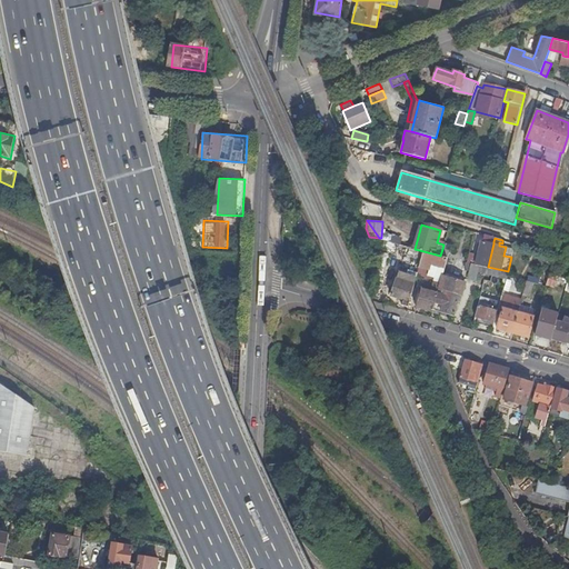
[(467,261),(471,263),(488,267),(493,243),(481,241),(478,256),(469,253),(467,261)]
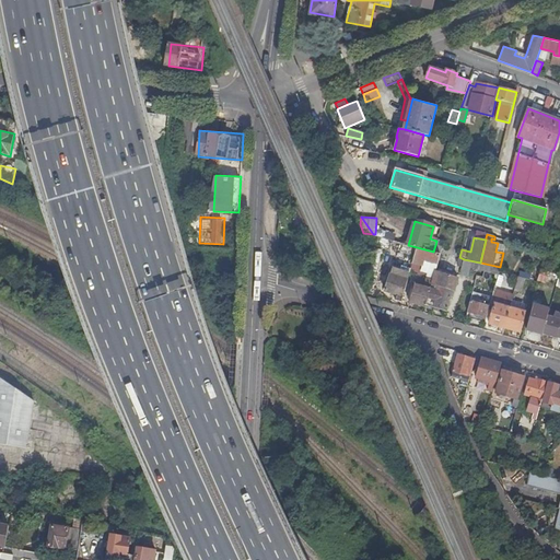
[(433,252),(441,254),(443,255),(445,247),(435,245),(433,252)]
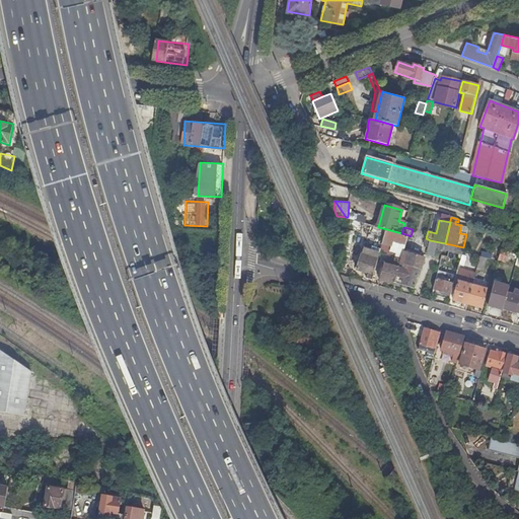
[(403,253),(404,248),(409,235),(401,233),(386,229),(383,242),(394,246),(393,250),(403,253)]
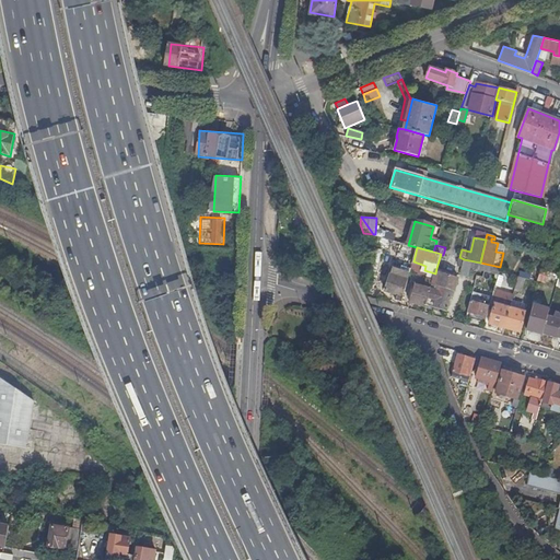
[(470,268),(486,271),(494,273),(499,275),(501,267),(500,267),(480,263),(464,259),(462,269),(469,271),(470,268)]
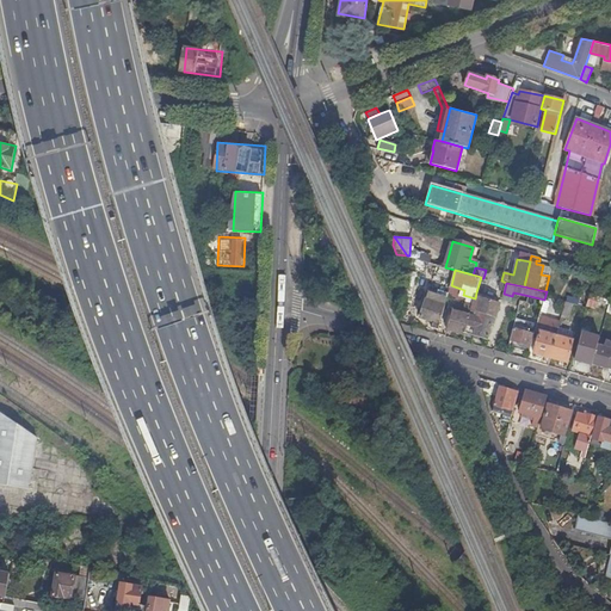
[(432,328),(438,329),(445,306),(436,303),(438,295),(429,292),(426,300),(420,298),(418,304),(424,307),(421,318),(433,321),(432,328)]
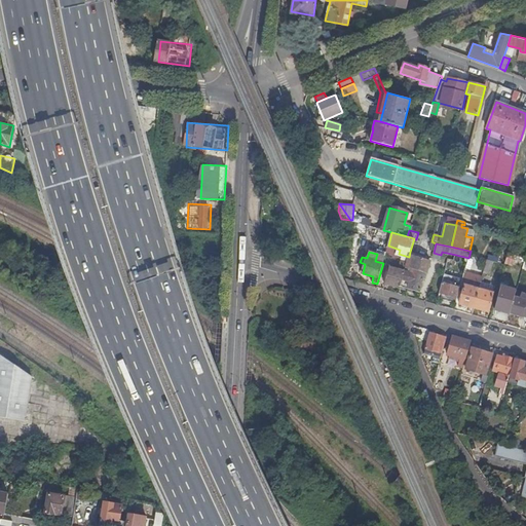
[(408,262),(401,286),(419,291),(422,278),(425,278),(430,261),(428,258),(428,257),(410,252),(409,257),(408,262)]
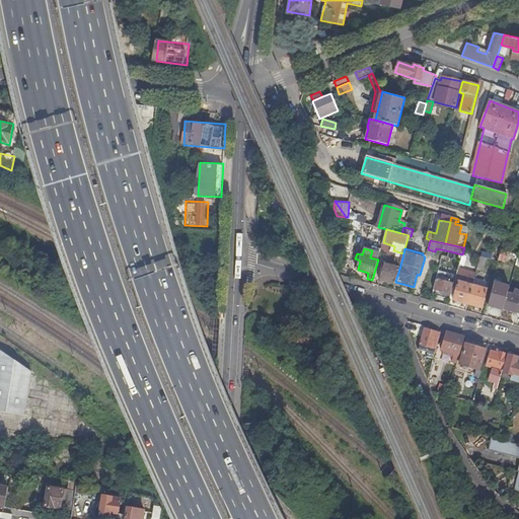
[(501,249),(499,260),(506,262),(509,251),(501,249)]
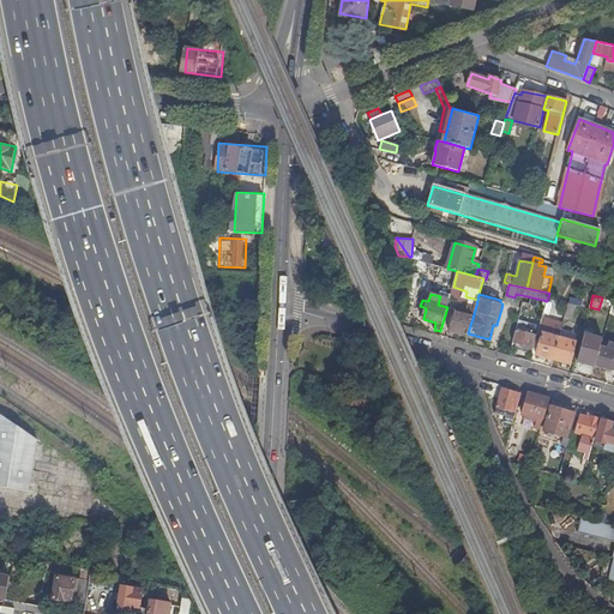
[(438,305),(447,307),(450,300),(440,296),(438,305)]
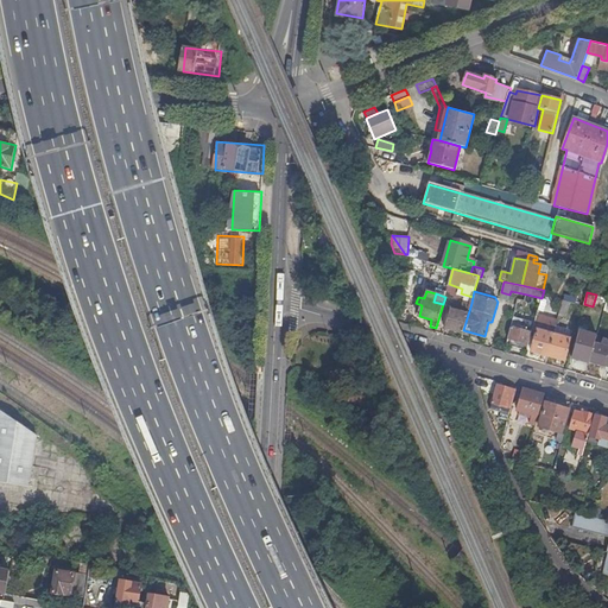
[(530,303),(525,320),(534,322),(537,317),(538,310),(542,298),(537,297),(534,304),(530,303)]
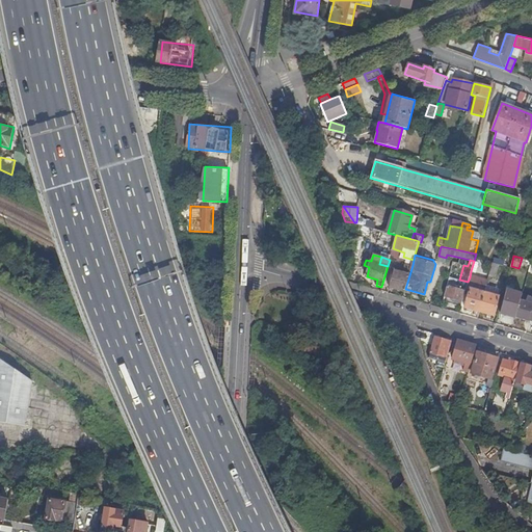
[(495,276),(499,264),(493,262),(489,275),(495,276)]
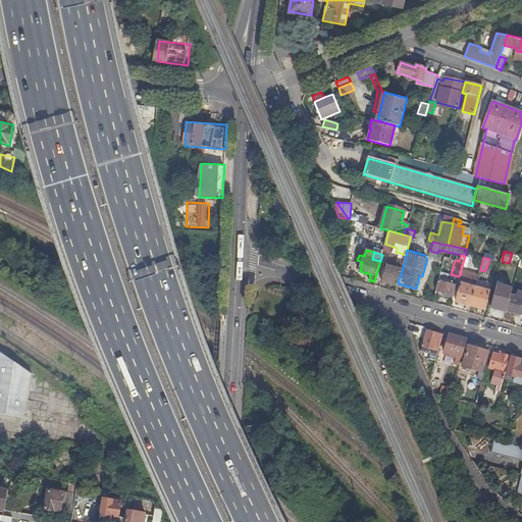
[(382,281),(398,286),(398,283),(405,260),(399,259),(397,267),(387,264),(382,281)]
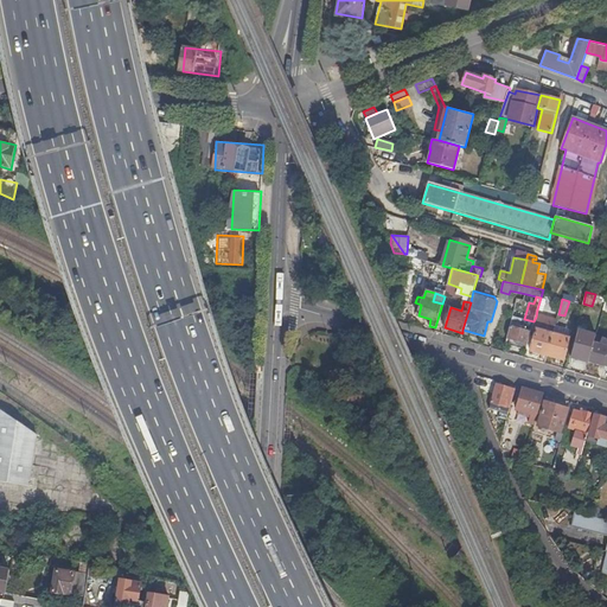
[(513,315),(505,344),(526,350),(531,331),(534,321),(524,319),(513,315)]
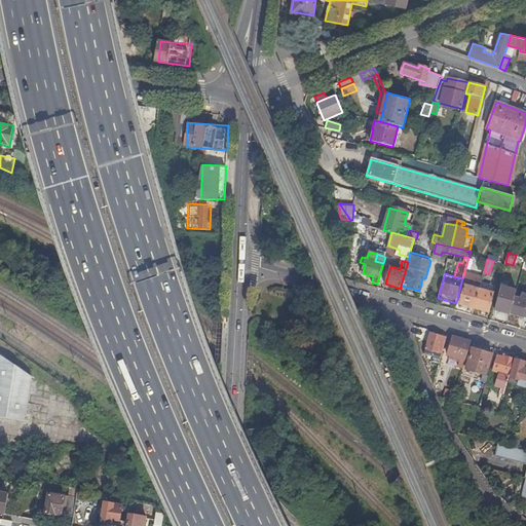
[(462,278),(460,287),(463,288),(464,286),(479,290),(481,283),(477,282),(478,277),(467,275),(464,274),(462,278)]
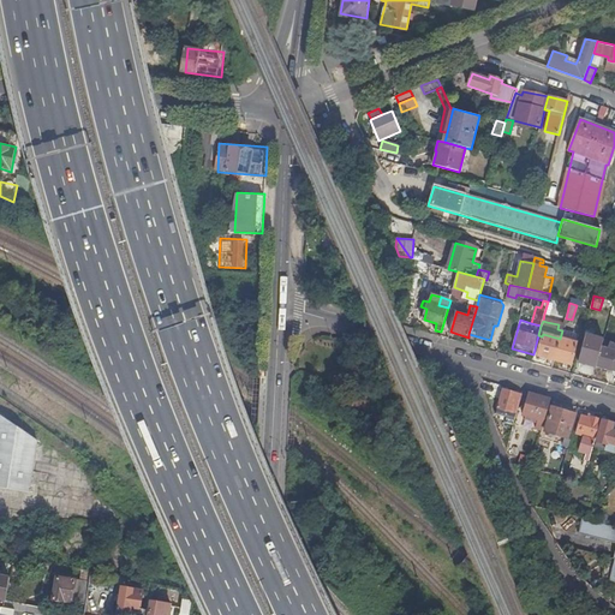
[(560,339),(575,342),(578,335),(566,332),(562,330),(560,339)]
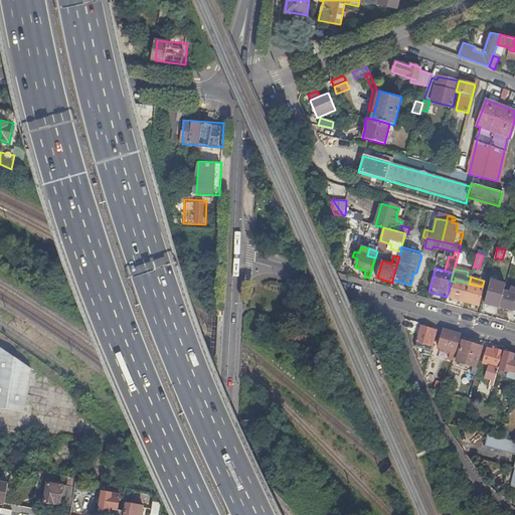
[(450,298),(464,302),(469,284),(455,280),(454,282),(450,298)]
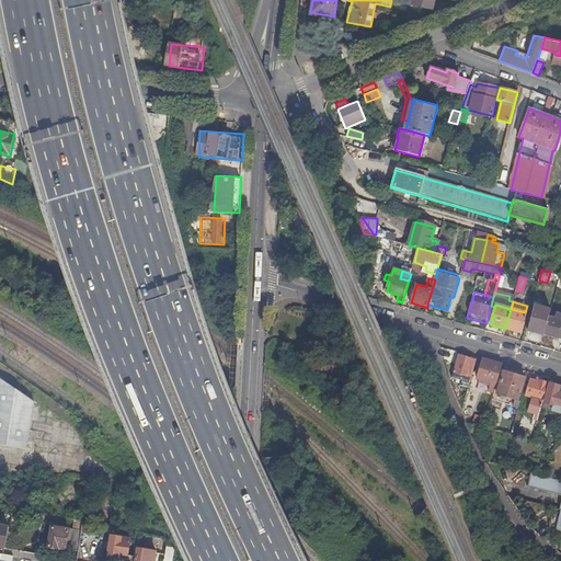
[(511,309),(505,329),(521,333),(526,312),(525,312),(511,309)]
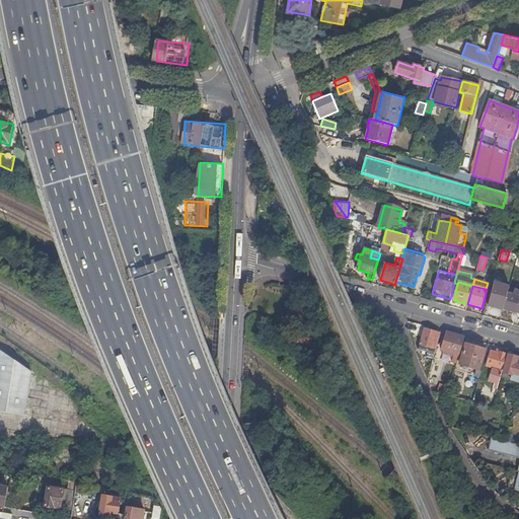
[(489,305),(503,309),(508,291),(500,289),(498,295),(492,294),(489,305)]
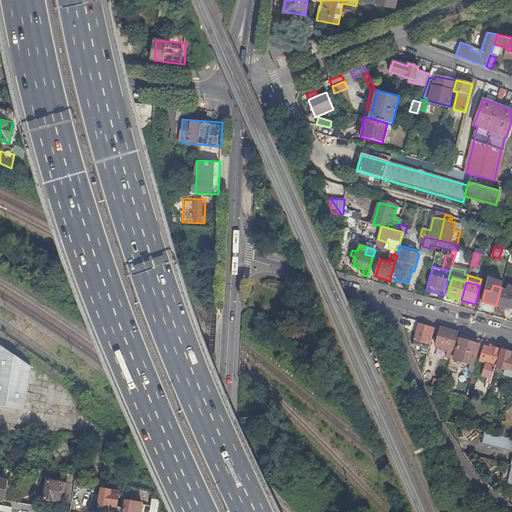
[(501,287),(496,305),(506,308),(509,309),(509,308),(511,308),(511,288),(507,287),(506,287),(506,290),(504,289),(504,287),(502,286),(501,287)]
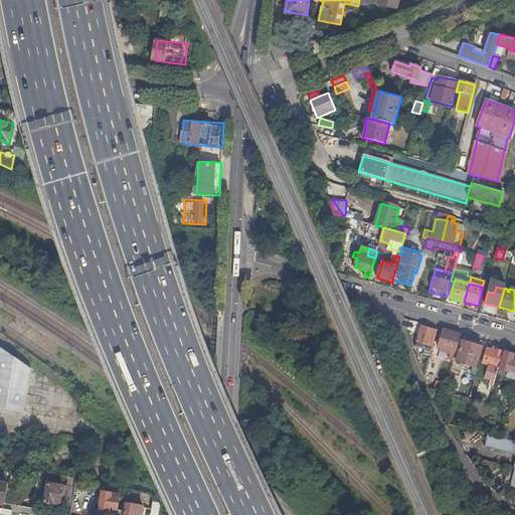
[(433,346),(437,330),(421,326),(416,344),(419,344),(419,342),(433,346)]
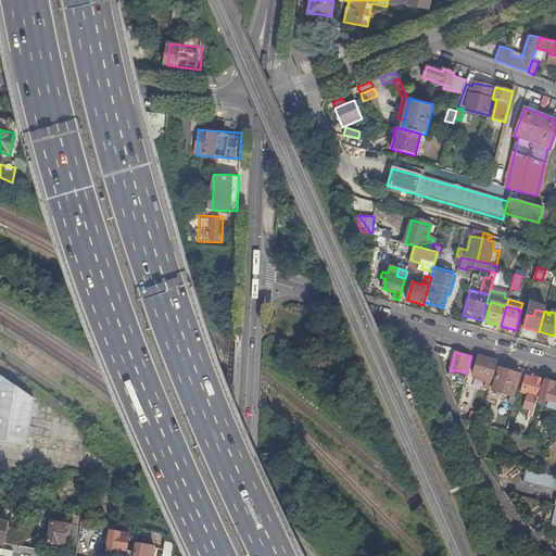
[(492,383),(498,361),(479,355),(476,367),(475,370),(474,375),(488,379),(487,382),(492,383)]
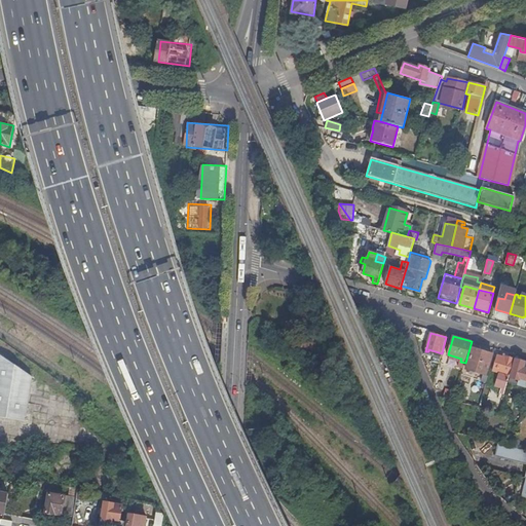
[(487,374),(492,353),(473,348),(466,368),(487,374)]
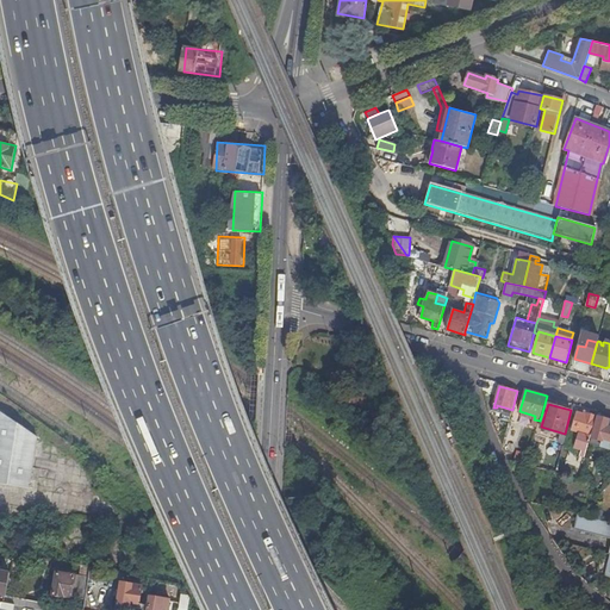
[(37,437),(0,412),(0,419),(36,446),(37,437)]
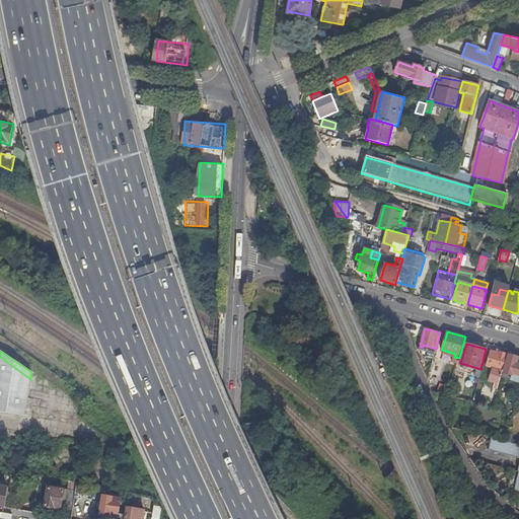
[(498,388),(507,354),(499,352),(498,354),(491,351),(486,368),(489,369),(490,367),(493,368),(490,381),(495,382),(494,386),(498,388)]
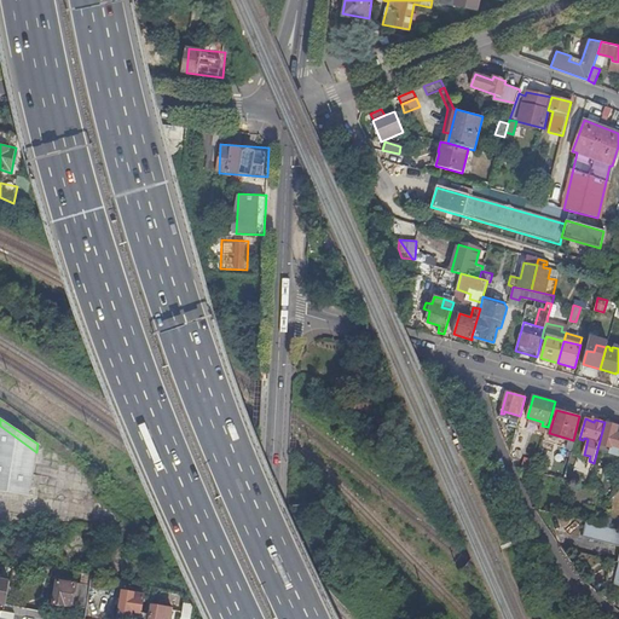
[(618,455),(618,429),(618,427),(607,423),(601,444),(612,446),(611,452),(618,455)]
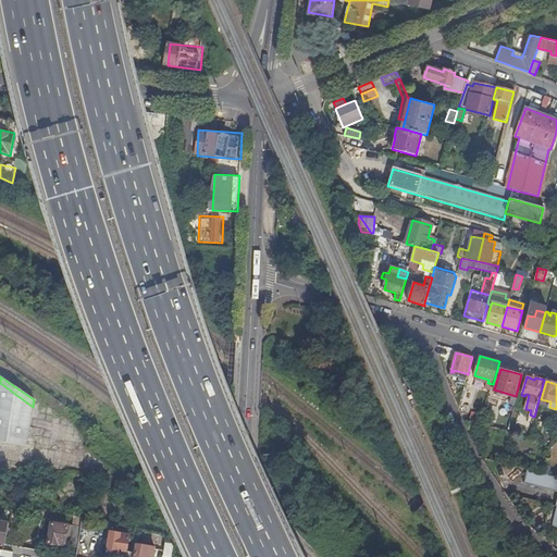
[(27,446),(33,407),(0,383),(0,441),(25,446),(27,446)]
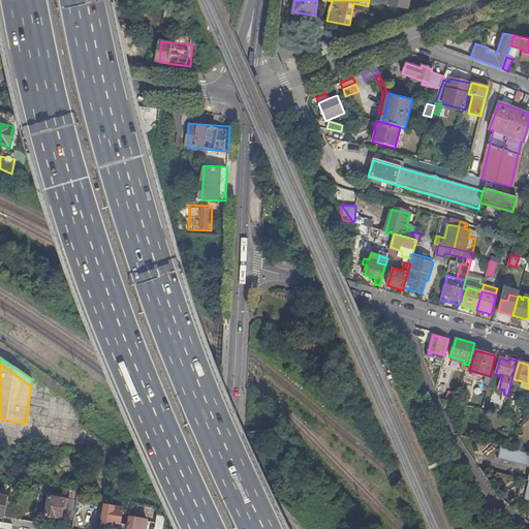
[(445,399),(457,403),(459,397),(447,394),(445,399)]
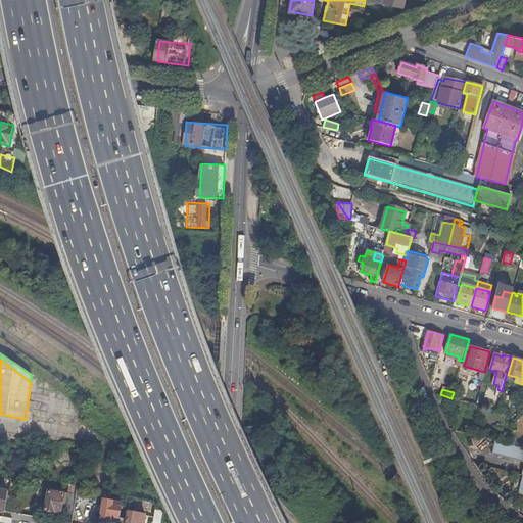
[(522,462),(522,447),(510,444),(472,434),(469,447),(504,457),(504,455),(519,458),(518,461),(522,462)]
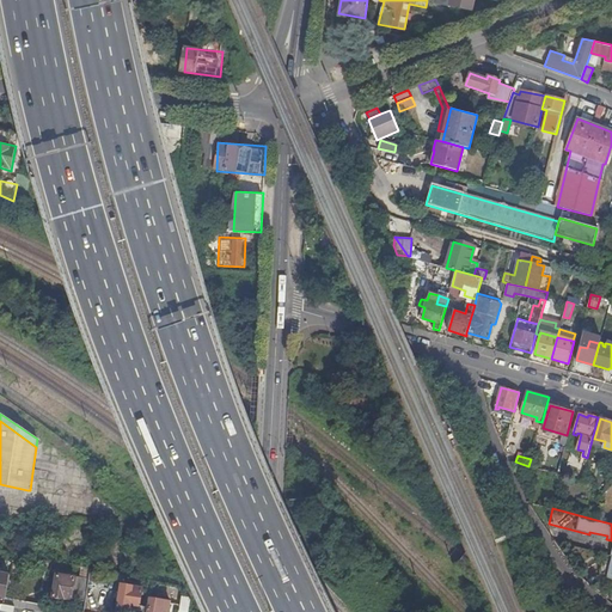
[(611,555),(611,556),(605,555),(599,576),(611,579),(611,555)]
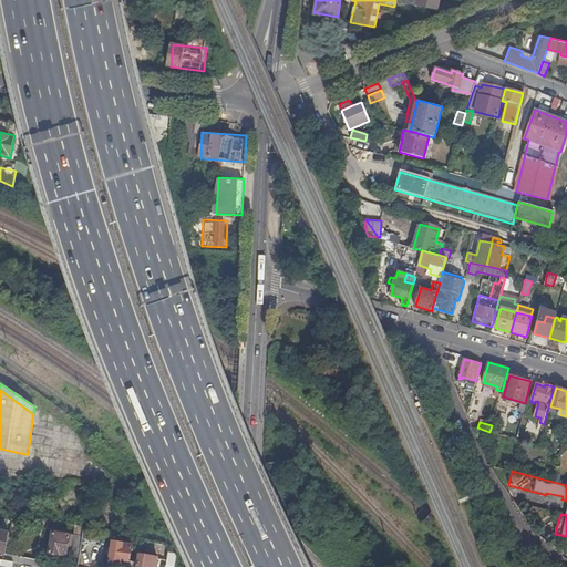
[(60,555),(79,557),(82,537),(52,533),(49,554),(59,556),(60,555)]
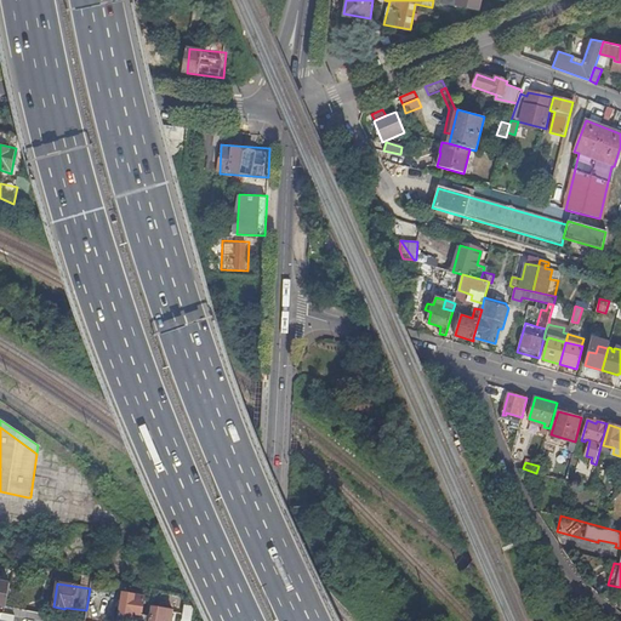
[(118,617),(141,620),(146,620),(148,615),(141,614),(143,597),(123,593),(118,617)]
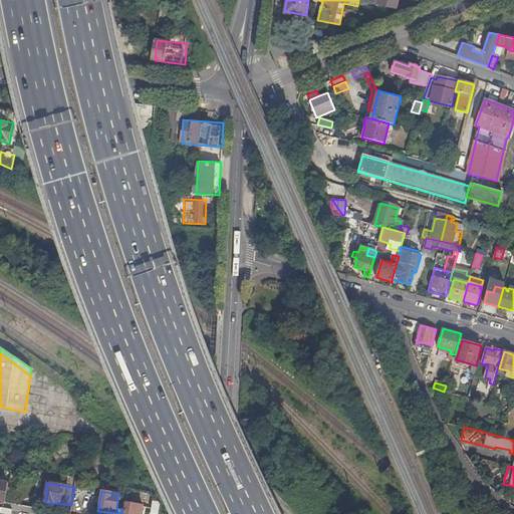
[(123,513),(141,513),(142,511),(136,510),(137,504),(125,502),(123,513)]
